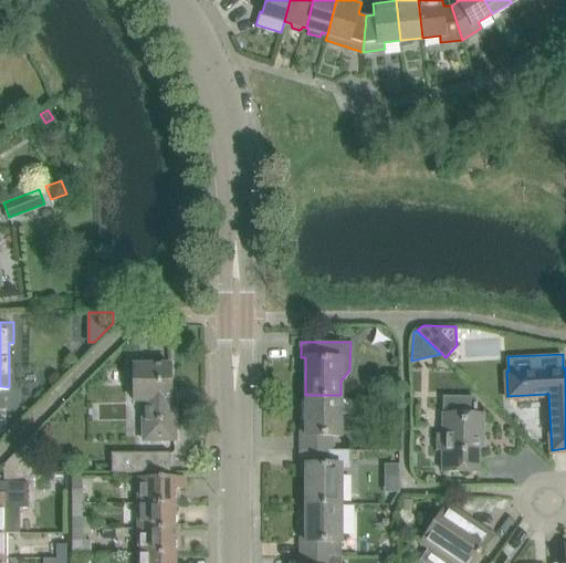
[(170,363),(133,363),(134,398),(143,398),(144,438),(175,438),(174,397),(170,397),(170,363)]
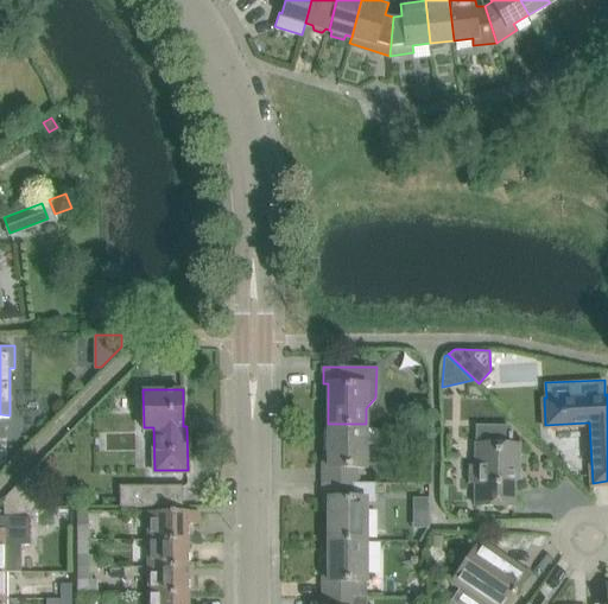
[(328,465),(323,465),(323,481),(356,481),(356,465),(366,465),(366,424),(328,424),(328,450),(328,465)]
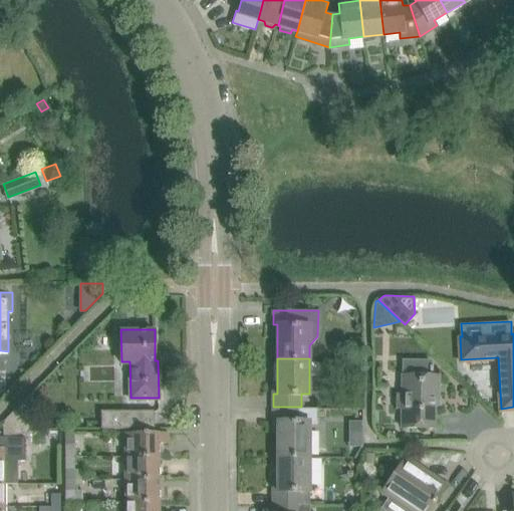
[(396,392),(396,408),(402,408),(402,426),(435,427),(435,404),(435,393),(439,393),(439,373),(431,373),(403,373),(403,392),(396,392)]
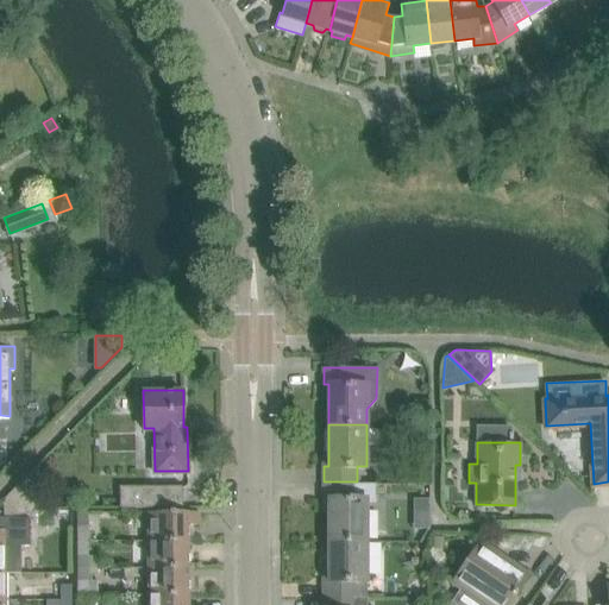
[(357,481),(324,481),(324,498),(328,498),(328,539),(366,539),(366,498),(377,498),(377,481),(357,481)]
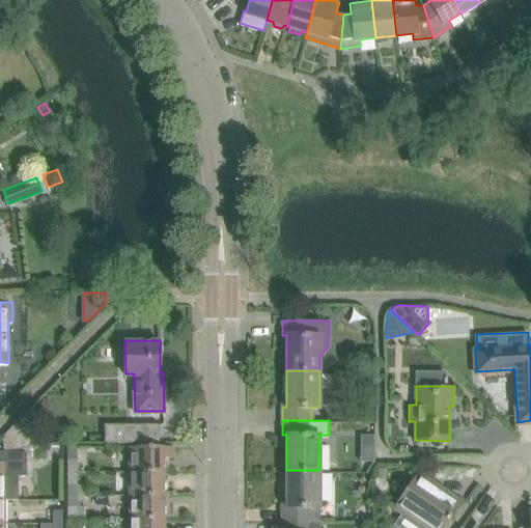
[(105,423),(105,439),(105,441),(160,441),(160,423),(105,423)]
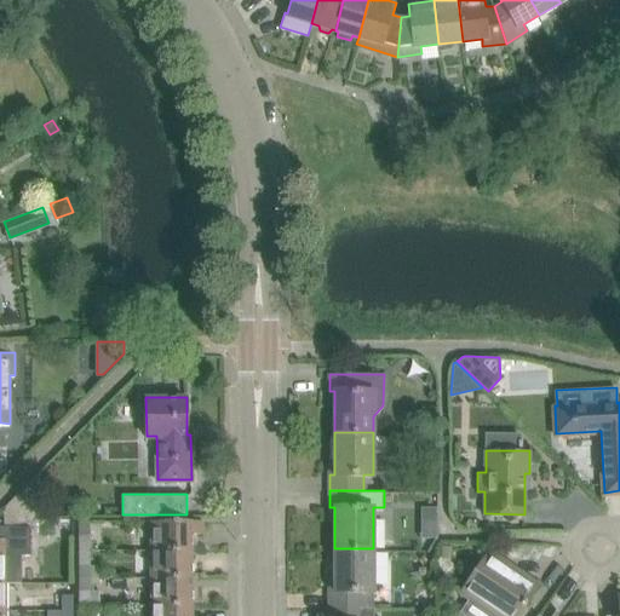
[(150,548),(193,548),(193,533),(204,533),(204,519),(150,519),(150,548)]
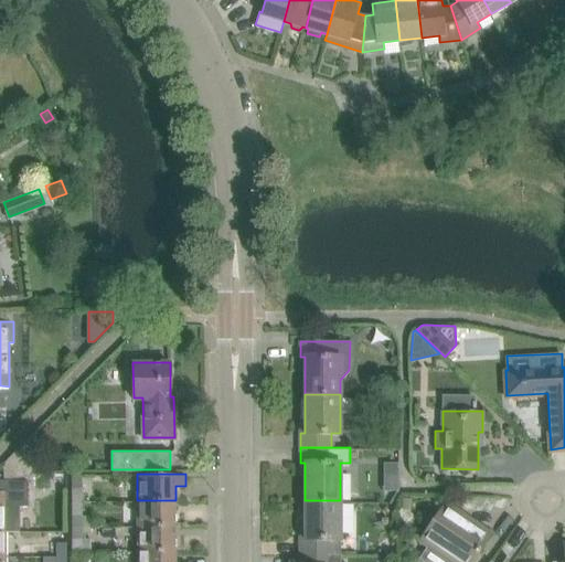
[(0,530),(6,530),(18,530),(18,506),(28,506),(28,479),(0,478),(0,530)]
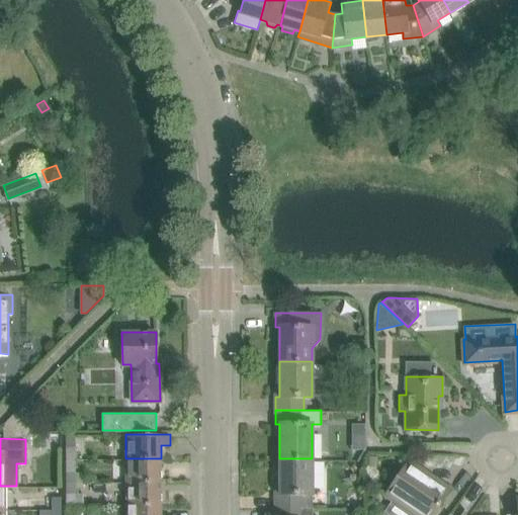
[(76,444),(66,444),(66,458),(76,458),(76,444)]
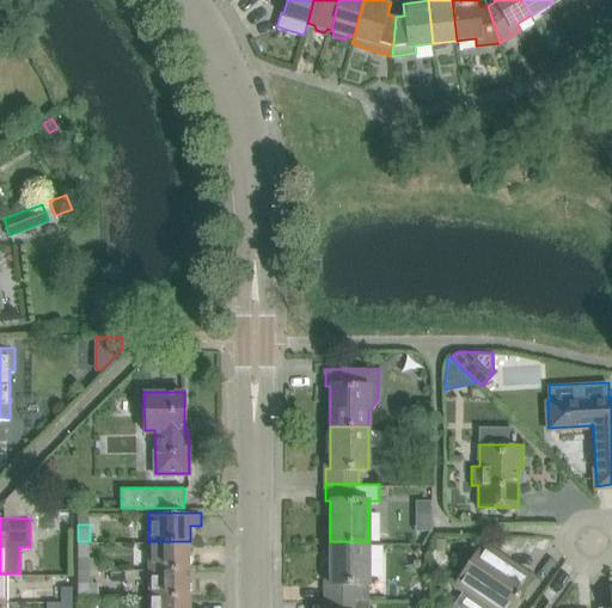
[(90,541),(78,541),(78,557),(90,557),(90,541)]
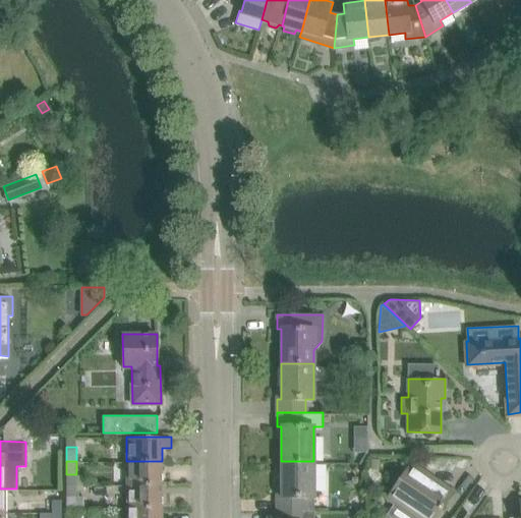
[(126,461),(126,470),(126,484),(162,484),(162,461),(126,461)]
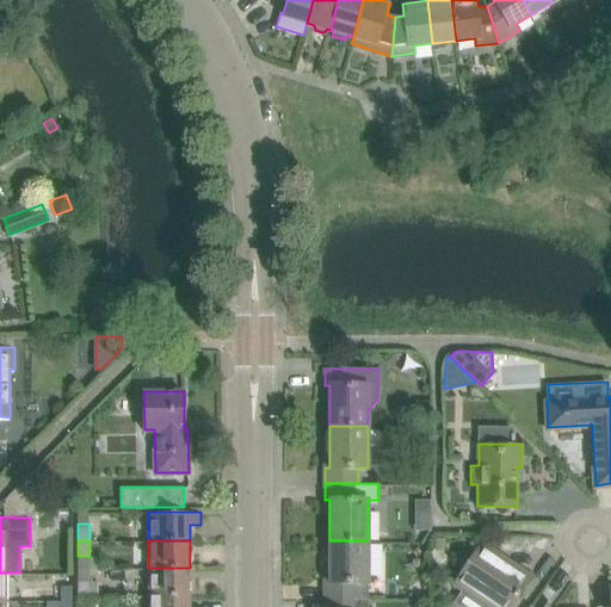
[(325,582),(325,598),(368,599),(368,582),(368,551),(368,540),(329,540),(329,582),(325,582)]
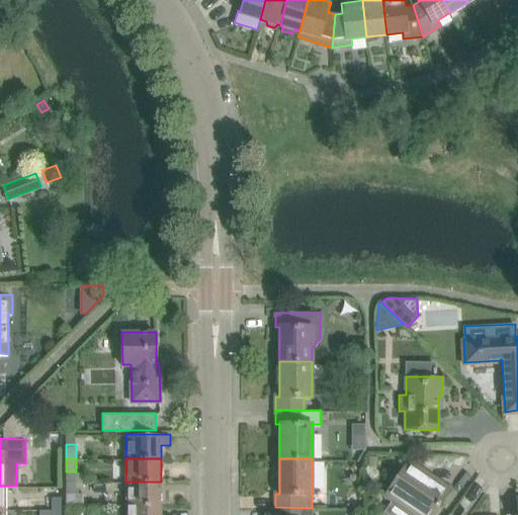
[(406,463),(385,494),(394,500),(415,514),(431,514),(450,488),(424,469),(410,459),(406,463)]
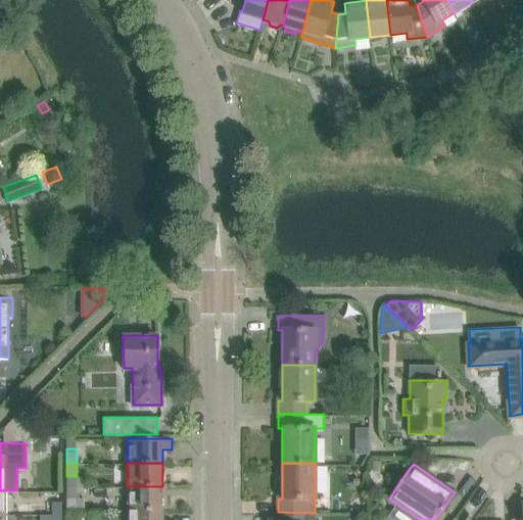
[(77,486),(66,486),(66,510),(77,510),(85,510),(85,486),(77,486)]
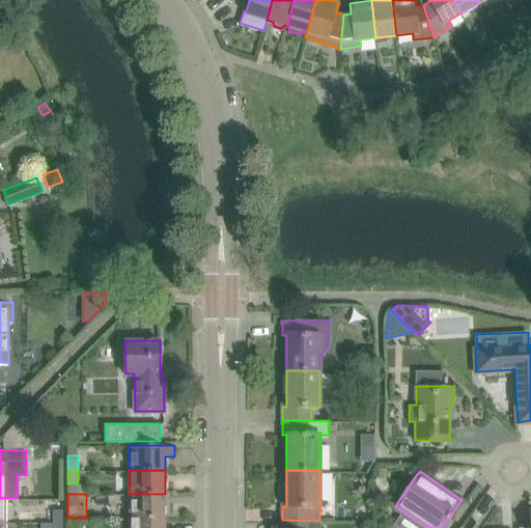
[(129,494),(129,517),(165,518),(165,494),(129,494)]
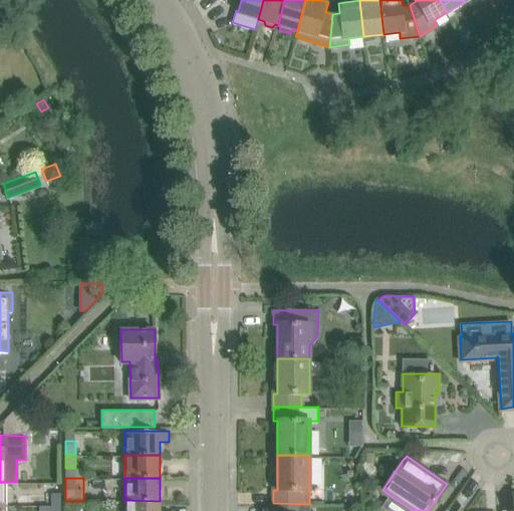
[(52,491),(52,505),(60,505),(60,491),(52,491)]
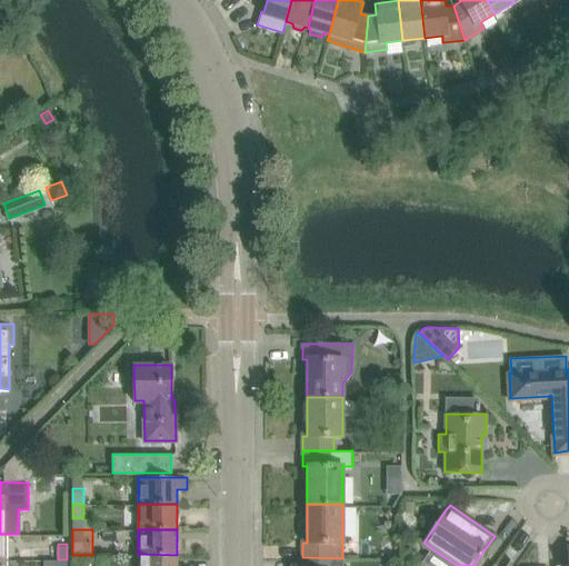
[(556,565),(568,565),(568,545),(567,546),(568,564),(556,565)]
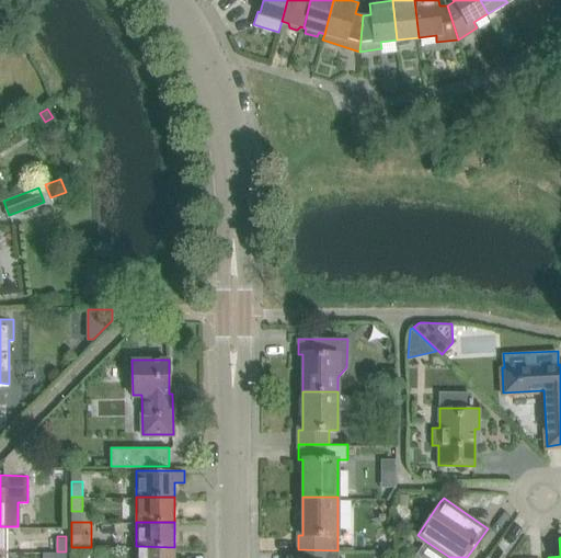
[(173,557),(174,547),(136,546),(136,557),(173,557)]
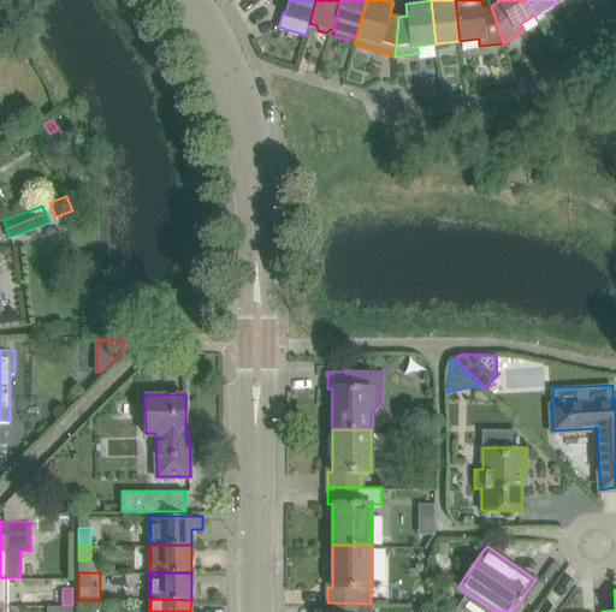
[(90,611),(90,600),(78,600),(78,611),(90,611)]
